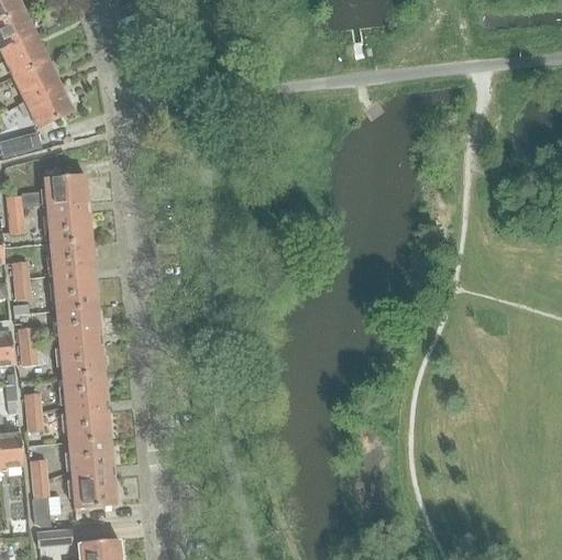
[(0,0),(0,19),(23,8),(19,0),(0,0)]
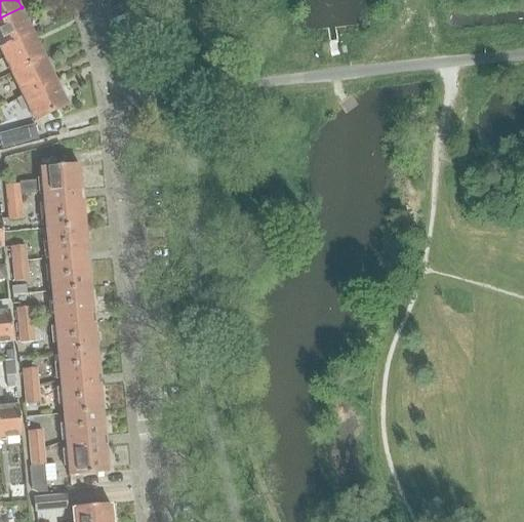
[(0,46),(1,46),(33,31),(22,7),(0,17),(0,46)]
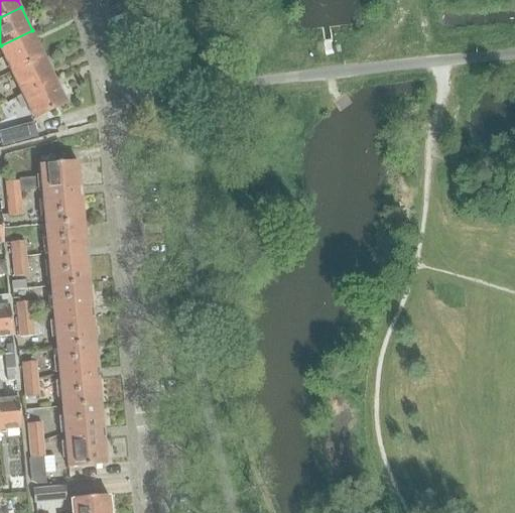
[(32,30),(1,45),(12,69),(43,53),(32,30)]
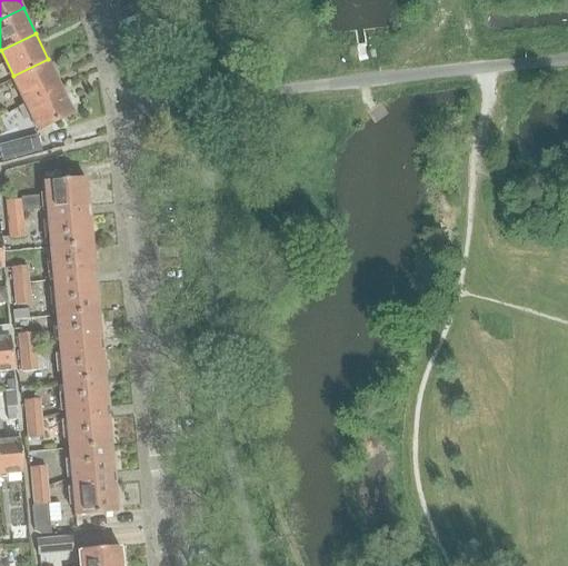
[(48,59),(13,76),(26,101),(60,85),(48,59)]
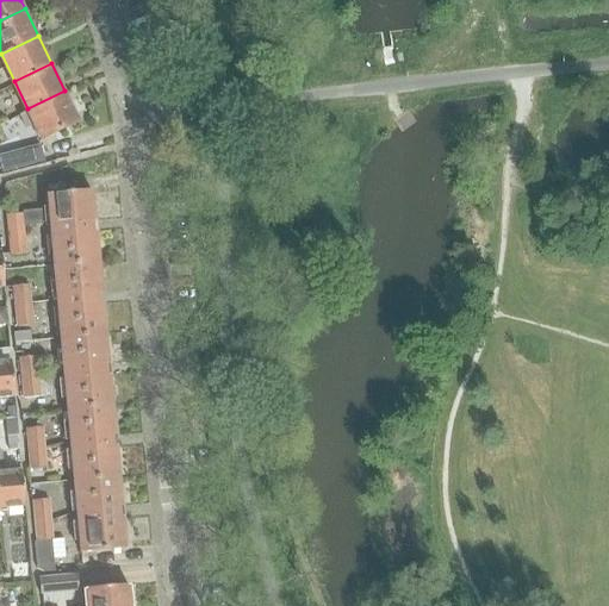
[(28,108),(19,112),(26,126),(35,122),(41,137),(79,118),(64,91),(28,108)]
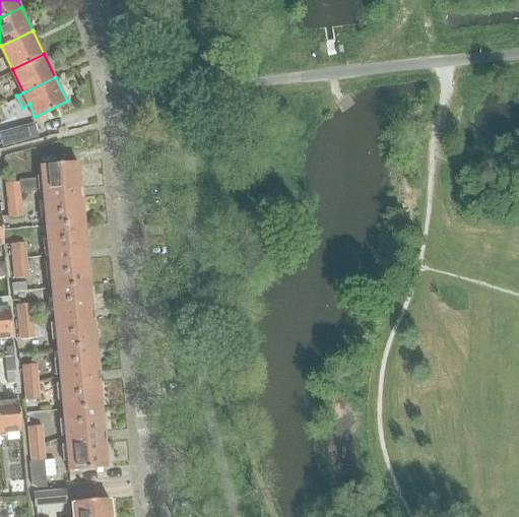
[(15,126),(0,129),(0,138),(2,145),(19,140),(15,126)]
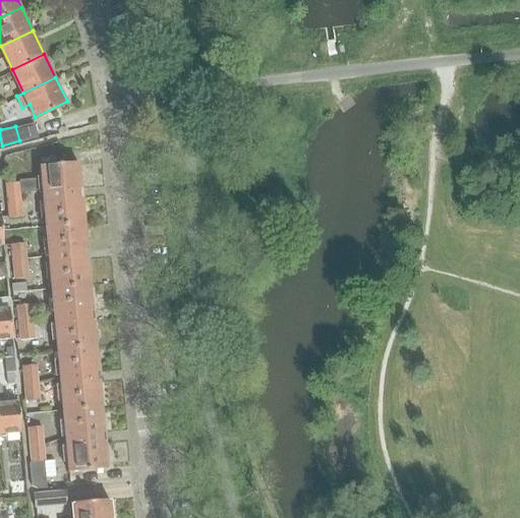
[(46,225),(84,222),(78,161),(41,164),(46,225)]
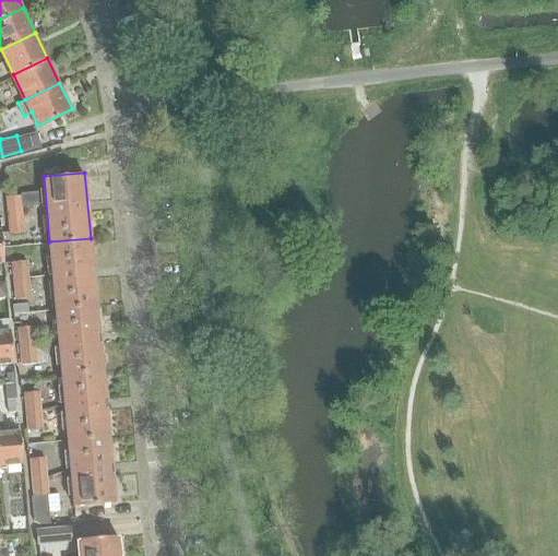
[(7,194),(7,203),(21,202),(21,192),(7,194)]
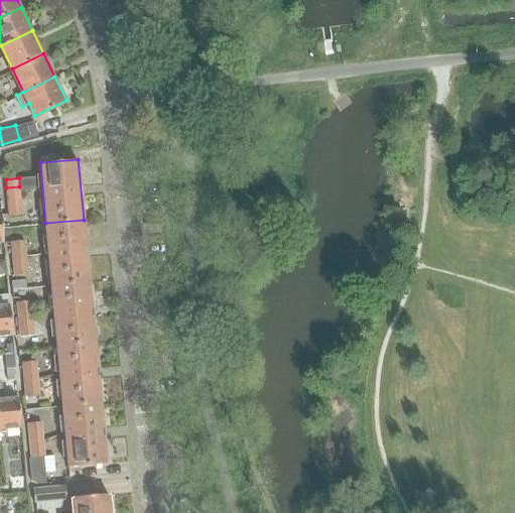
[(19,186),(6,187),(7,197),(20,195),(19,186)]
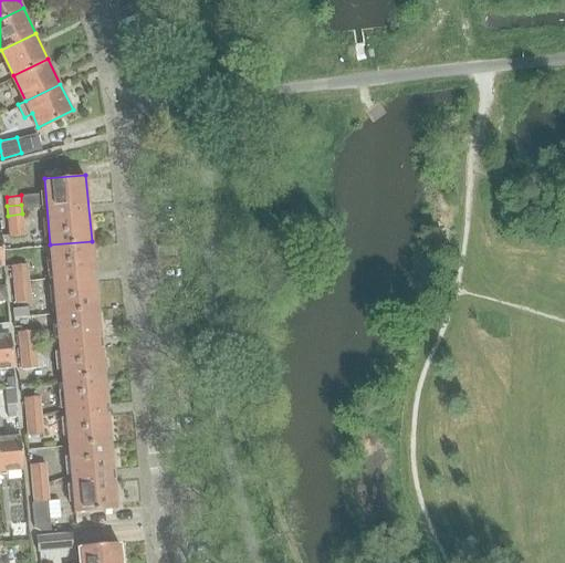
[(8,216),(9,225),(23,223),(22,214),(8,216)]
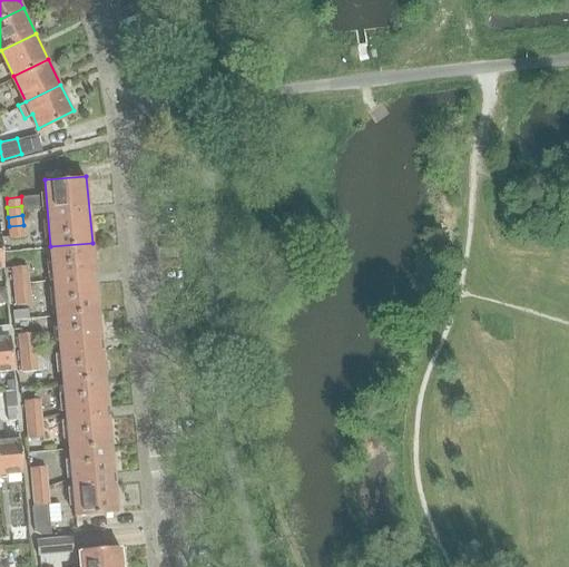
[(23,225),(9,226),(10,235),(25,234),(23,225)]
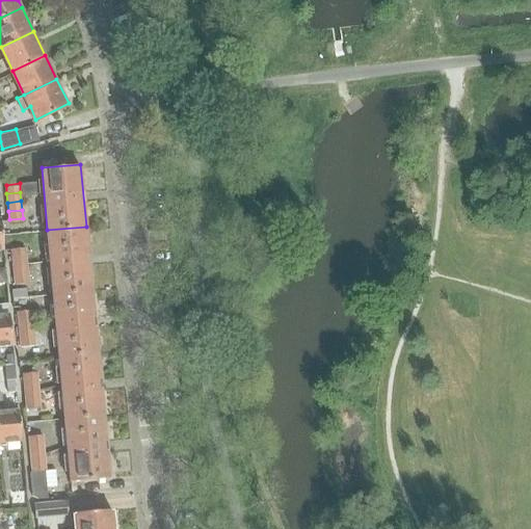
[(53,292),(91,289),(86,227),(47,230),(53,292)]
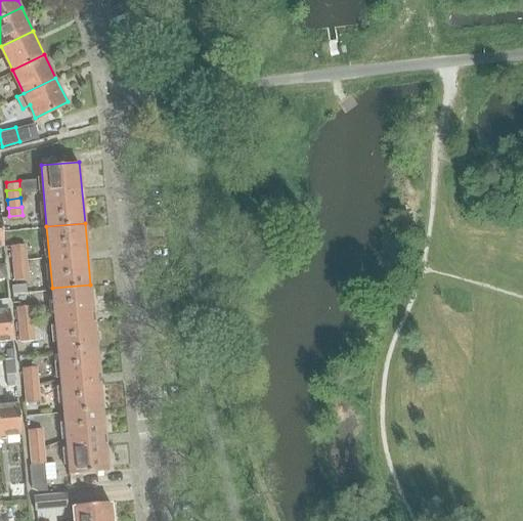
[(11,244),(12,252),(26,251),(25,243),(11,244)]
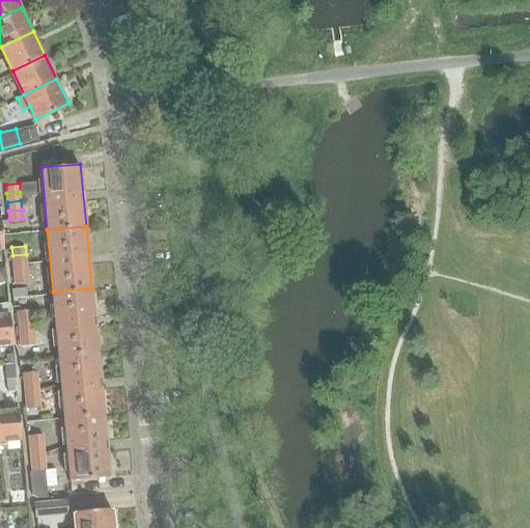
[(26,254),(12,255),(12,265),(27,262),(26,254)]
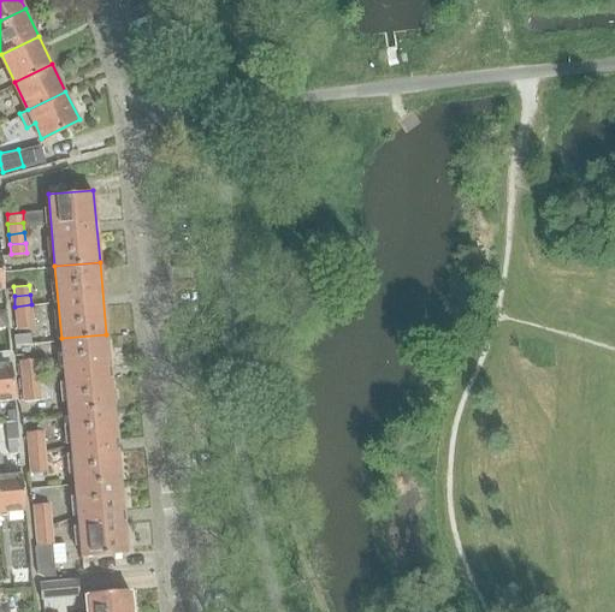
[(15,307),(16,316),(31,315),(31,304),(15,307)]
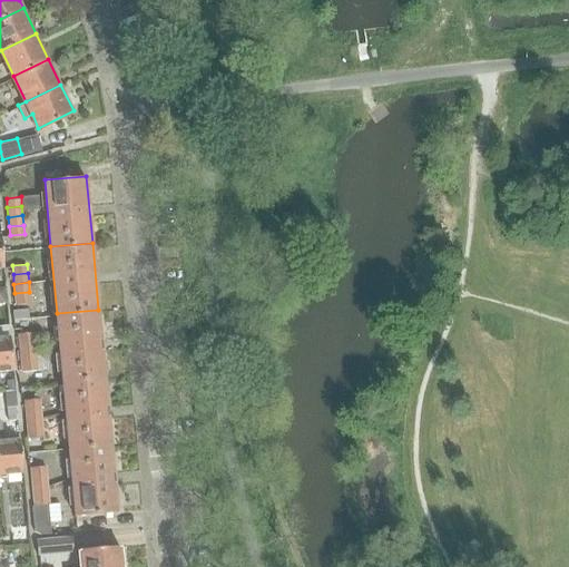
[(29,292),(15,293),(16,302),(30,301),(29,292)]
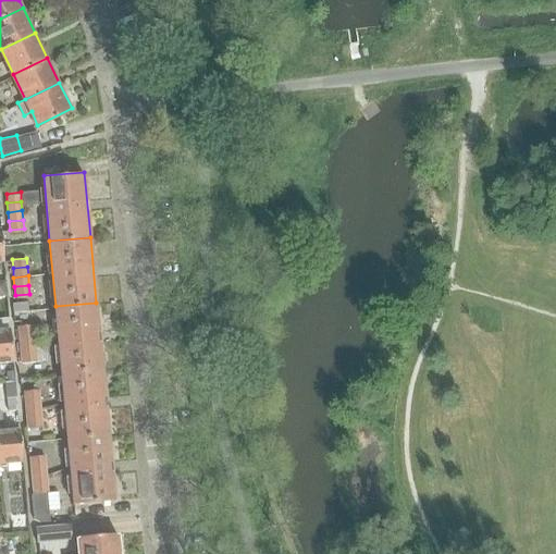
[(13,302),(14,310),(29,309),(28,300),(13,302)]
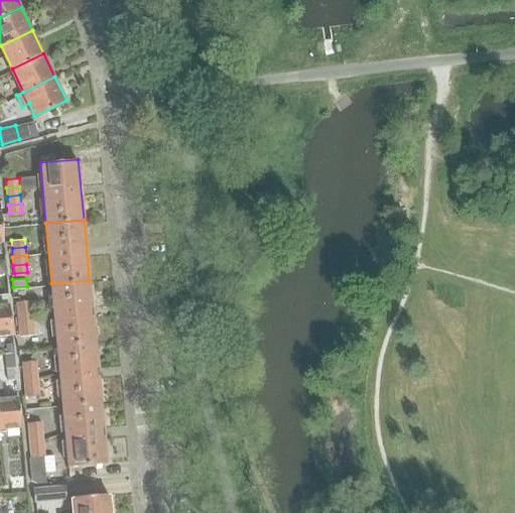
[(57,344),(95,341),(89,280),(51,283),(57,344)]
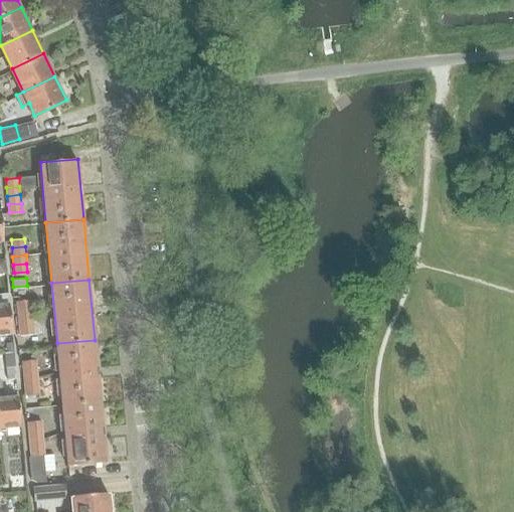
[(17,299),(18,308),(31,307),(30,298),(17,299)]
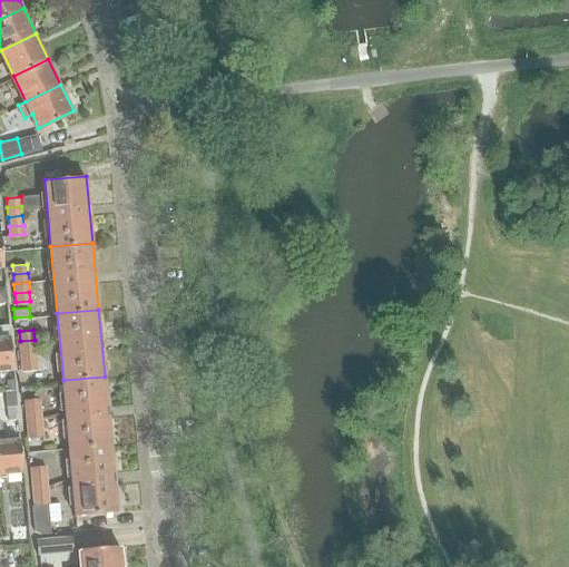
[(0,370),(13,369),(10,334),(0,335),(0,370)]
